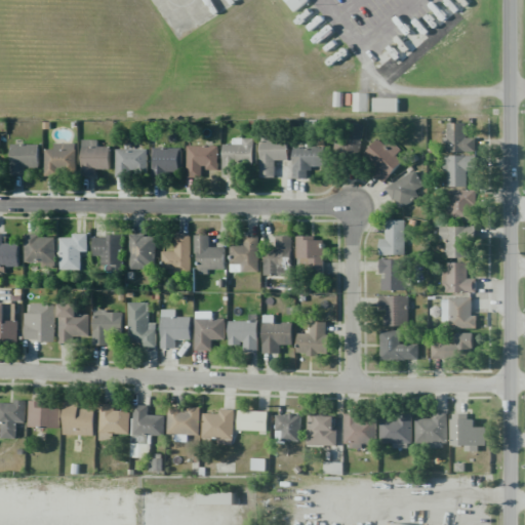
[(309,0),(284,0),(294,12),(309,0)]
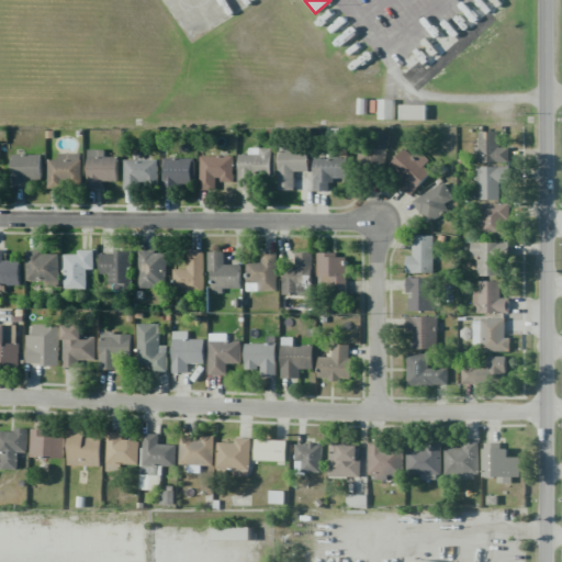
[(394,100),(379,99),(379,119),(394,119),(394,100)]
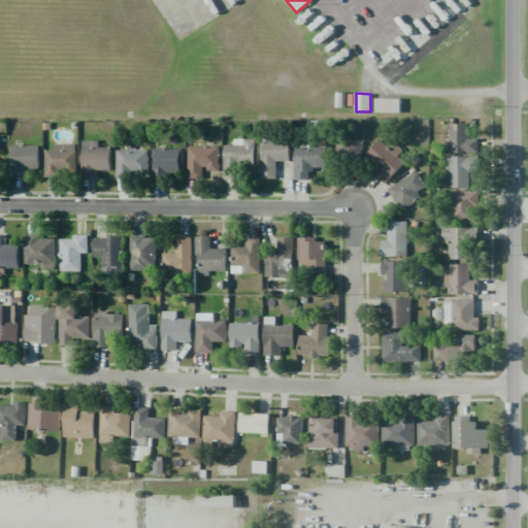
[(400,112),(400,98),(375,98),(376,112),(400,112)]
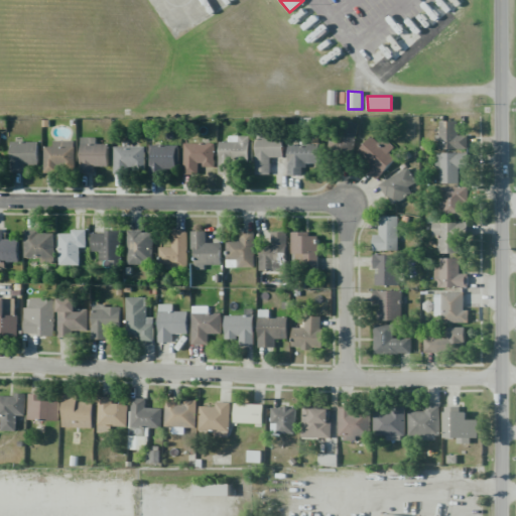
[(359,125),(336,119),(329,148),(352,154),(359,125)]
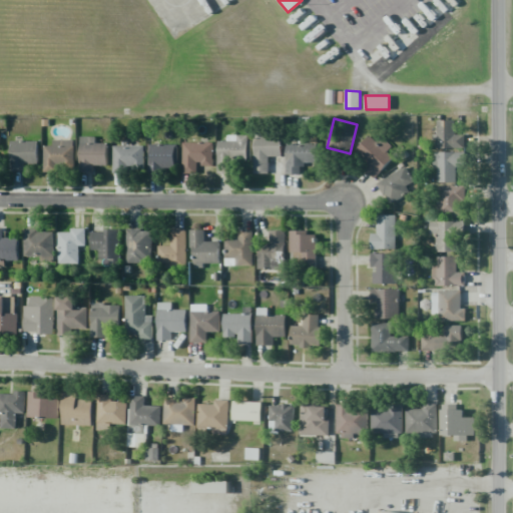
[(464,135),(455,135),(455,120),(436,120),(436,149),(465,148),(464,135)]
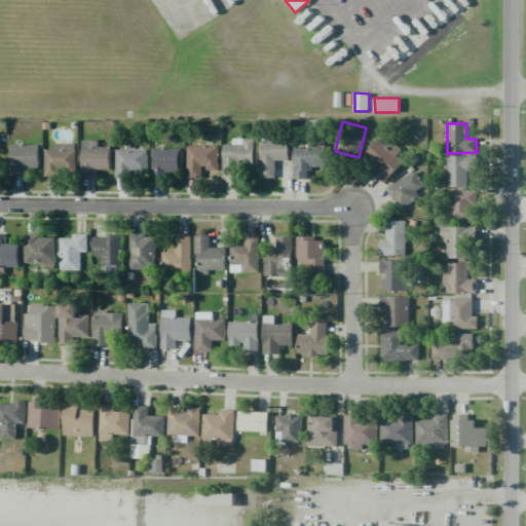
[(254,138),(232,139),(233,144),(223,145),(223,178),(236,178),(236,163),(254,162),(254,138)]
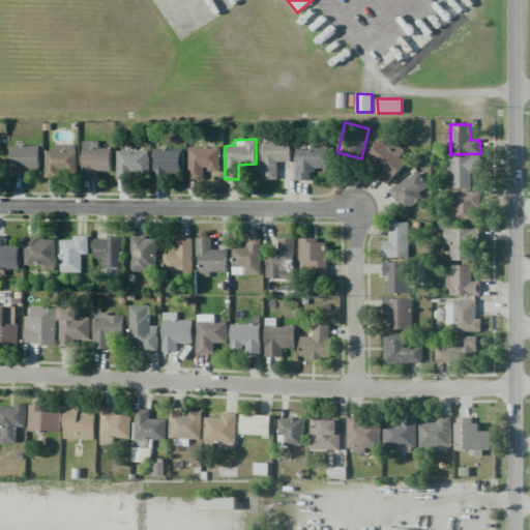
[(375,173),(386,184),(410,159),(395,146),(392,150),(382,140),(366,155),(380,168),(375,173)]
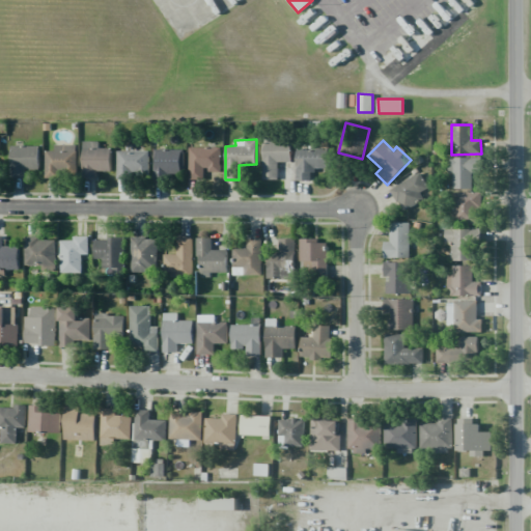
[(82,178),(96,178),(96,170),(111,171),(111,148),(99,148),(99,141),(83,141),(82,178)]
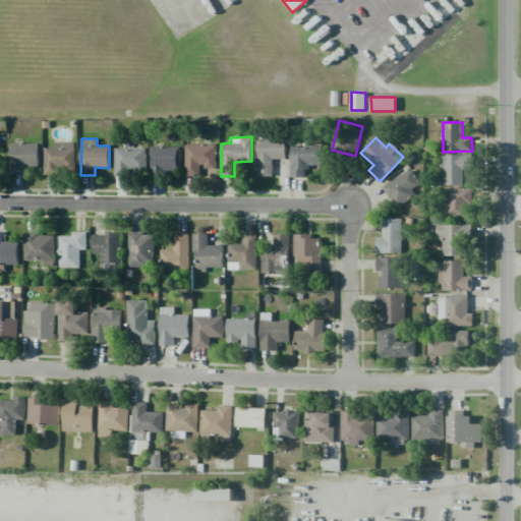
[(257,176),(273,176),(273,159),(286,159),(286,138),(258,138),(257,176)]
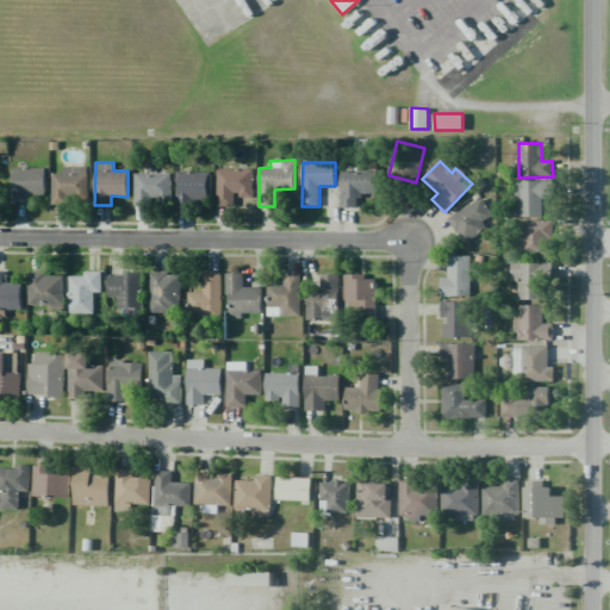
[(53,173),(53,201),(87,203),(88,167),(63,166),(63,173),(53,173)]
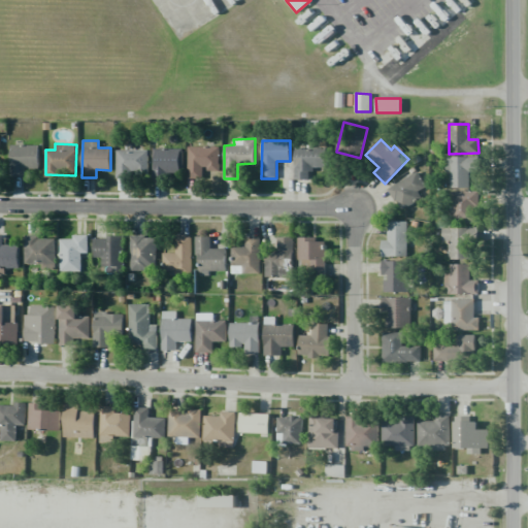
[(25,168),(38,169),(39,145),(11,144),(10,176),(25,177),(25,168)]
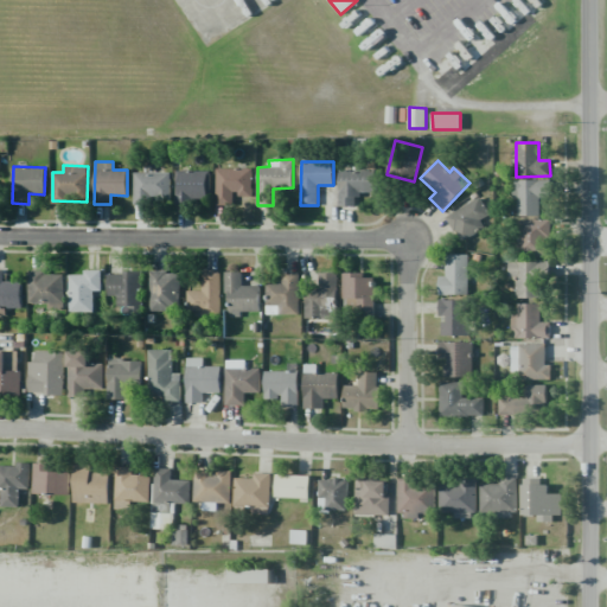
[(253,197),(251,168),(216,168),(216,205),(235,205),(235,197),(253,197)]
